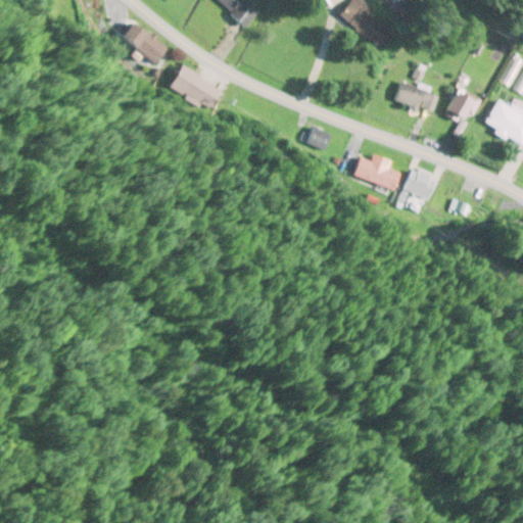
[(246,30),(260,12),(246,0),(218,0),(216,3),(246,30)]
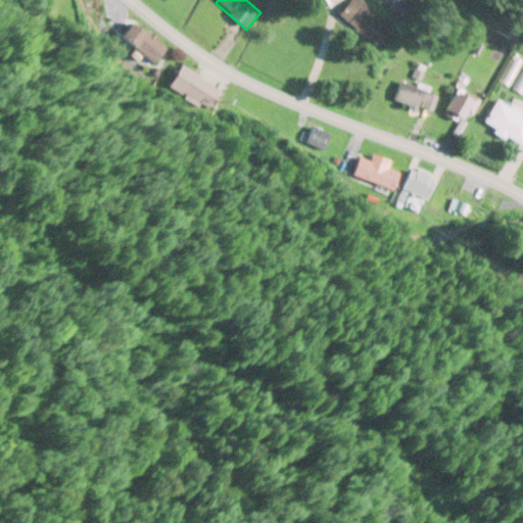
[(353,0),(340,14),(378,50),(393,34),(358,0),(353,0)]
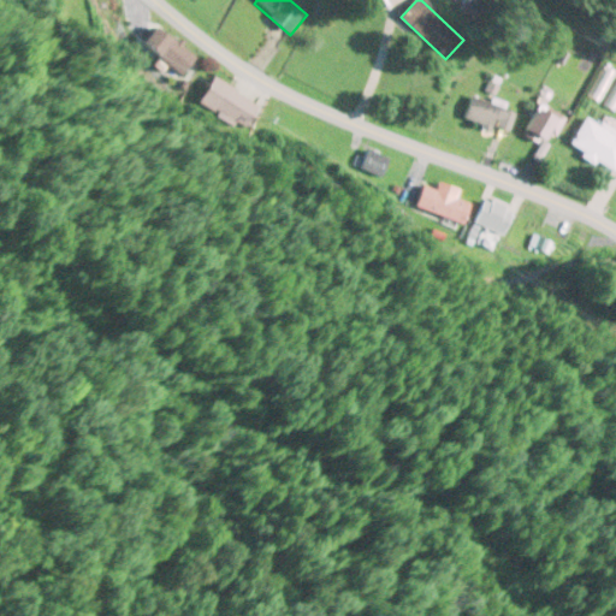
[(517,112),(471,99),(465,123),(510,136),(517,112)]
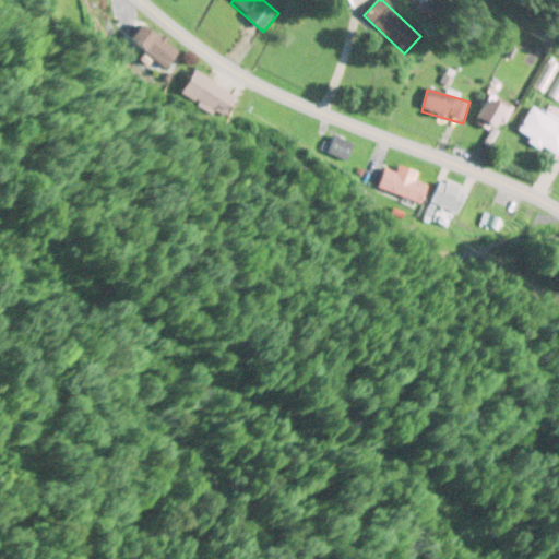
[(494,134),(508,110),(491,100),(477,123),(494,134)]
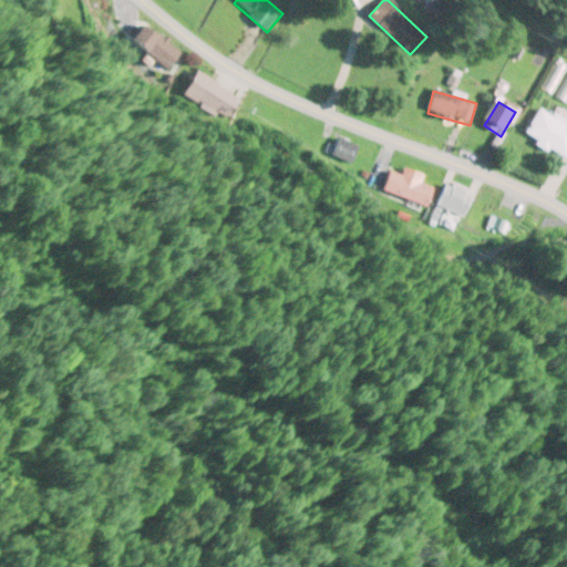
[(566,121),(537,107),(524,137),(566,156),(566,121)]
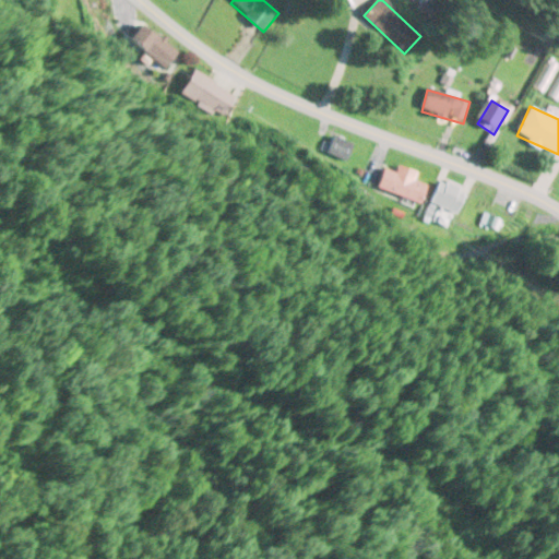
[(417,176),(387,164),(377,189),(420,205),(428,186),(416,181),(417,176)]
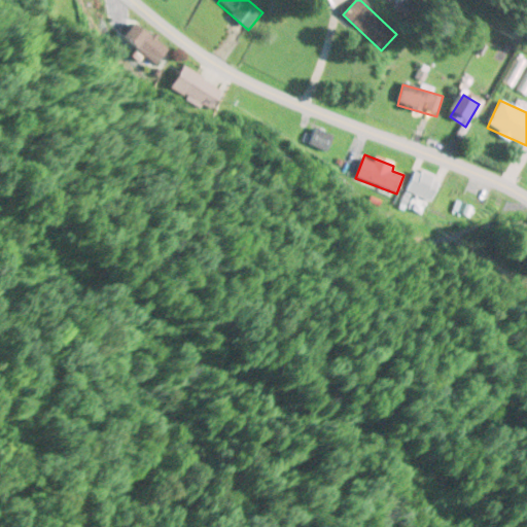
[(399,202),(417,213),(435,184),(418,173),(399,202)]
